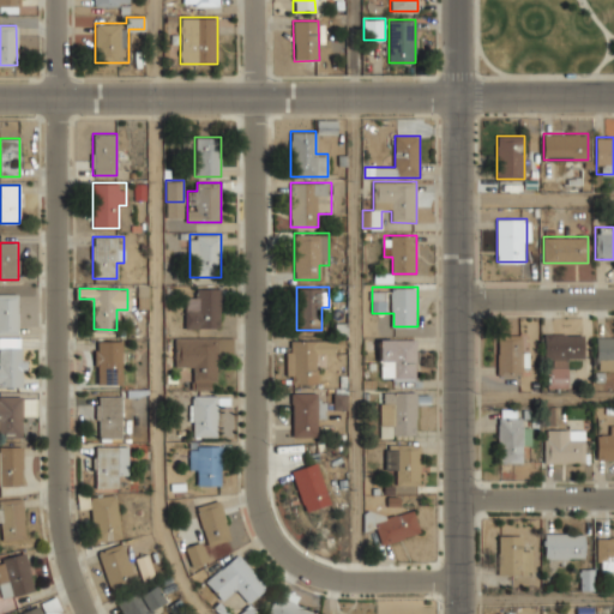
[(221,327),(221,288),(197,288),(197,304),(186,304),(186,327),(221,327)]
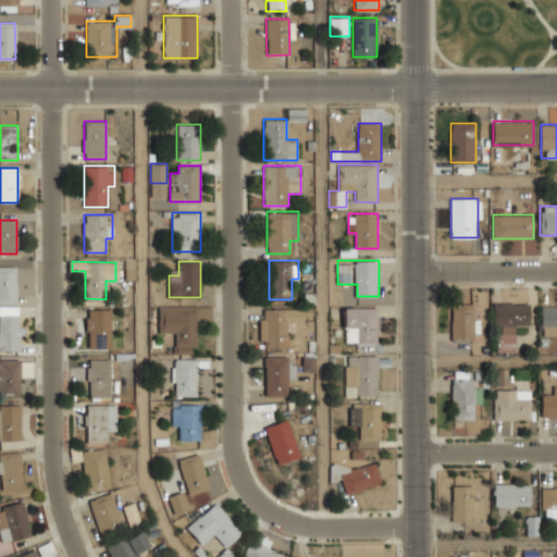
[(0,302),(16,302),(16,267),(0,267),(0,302)]
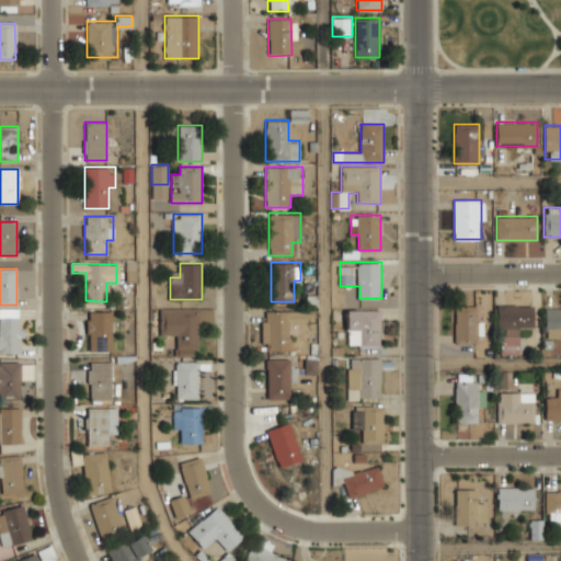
[(534,305),(497,305),(497,354),(521,354),(521,327),(534,327),(534,305)]
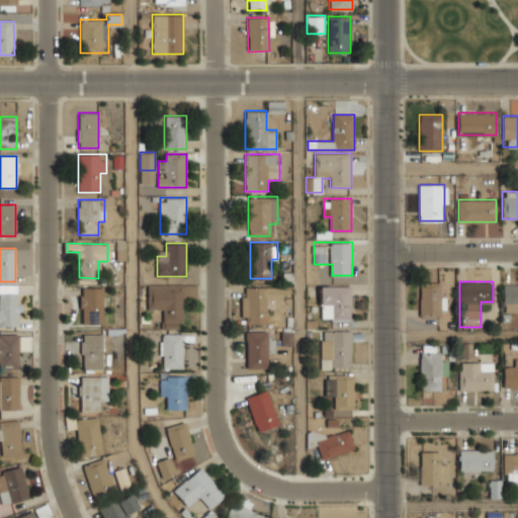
[(442,282),(420,282),(420,316),(442,316),(442,282)]
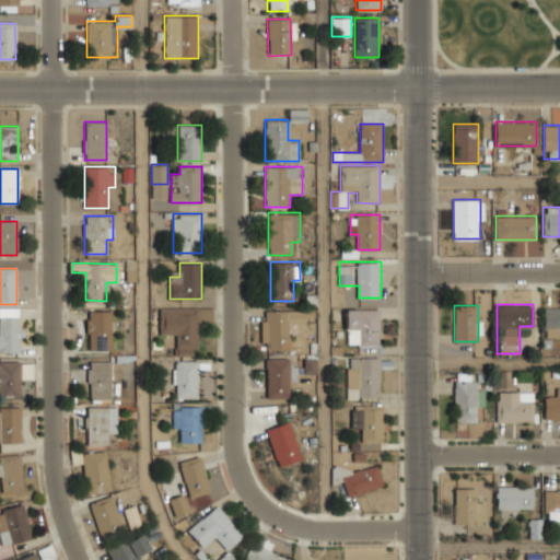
[(198,307),(159,307),(159,333),(175,333),(175,354),(198,354),(198,307)]
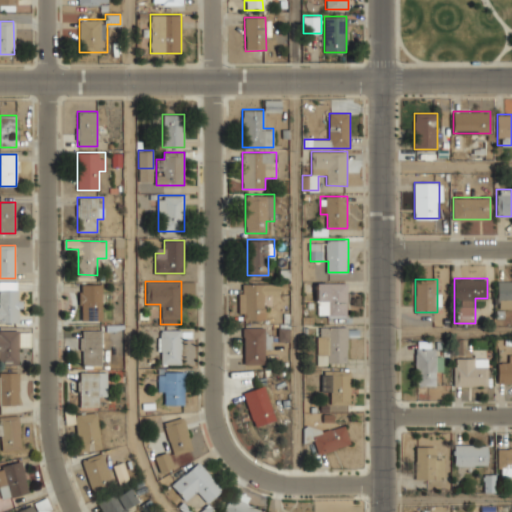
[(511,308),(511,281),(497,281),(497,308),(511,308)]
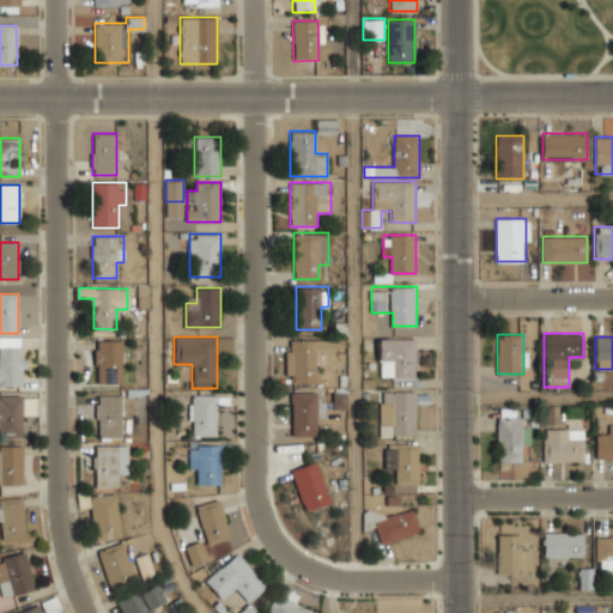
[(416,338),(378,338),(378,376),(392,376),(392,386),(416,386),(416,338)]
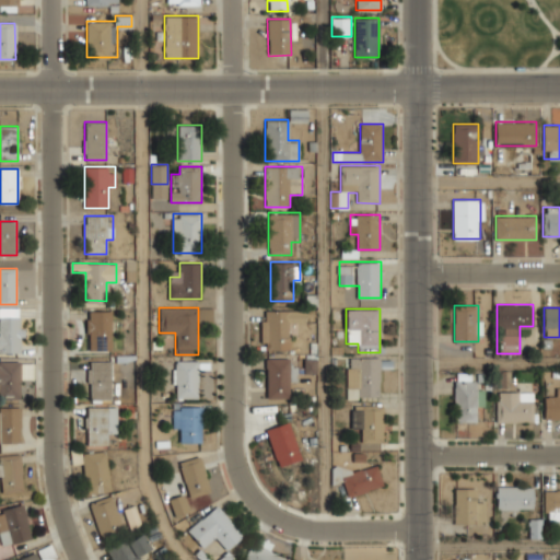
[(305,310),(261,310),(261,350),(292,350),(292,322),(305,322),(305,310)]
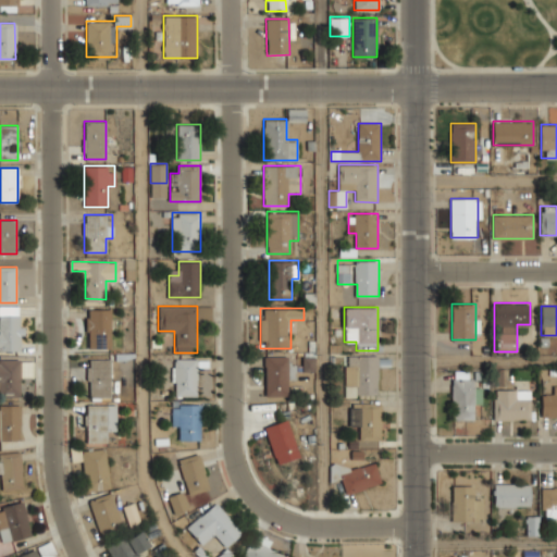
[(87,309),(87,349),(111,349),(111,309),(87,309)]
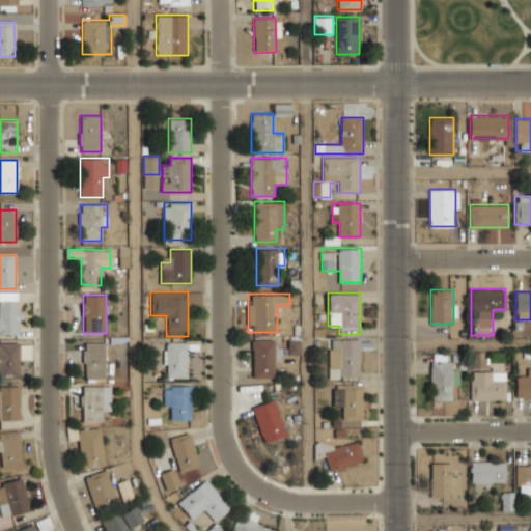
[(0,333),(20,333),(20,301),(0,300),(0,333)]
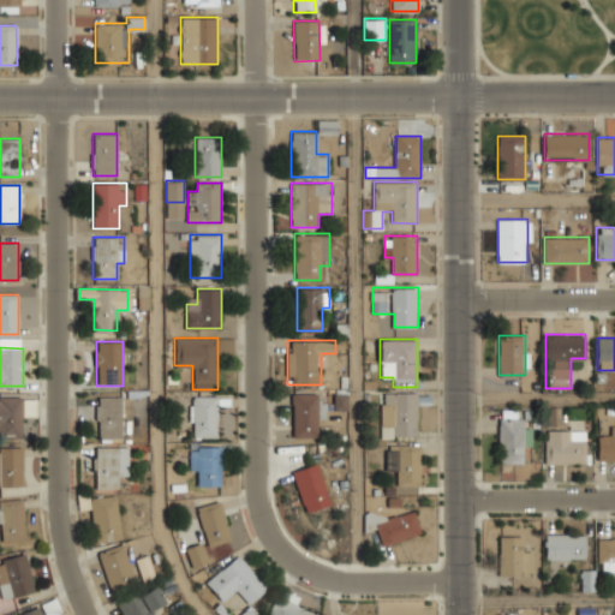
[(417,437),(417,392),(381,392),(381,437),(417,437)]
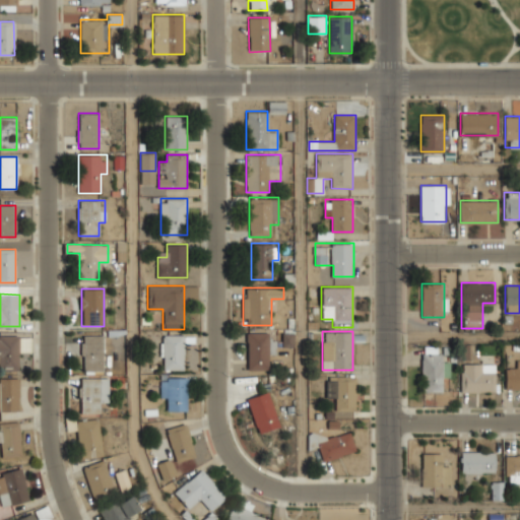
[(269,332),(247,332),(247,369),(269,369),(269,332)]
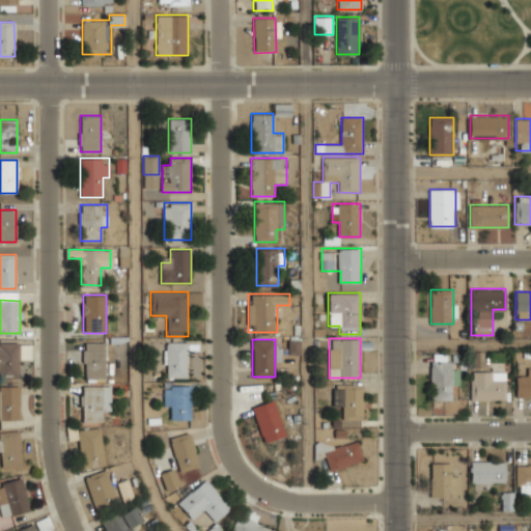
[(165,341),(165,378),(188,378),(188,341),(165,341)]
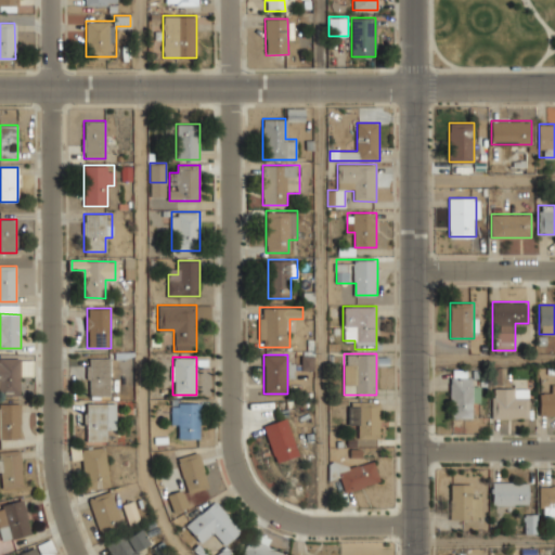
[(0,394),(20,394),(20,358),(0,358),(0,394)]
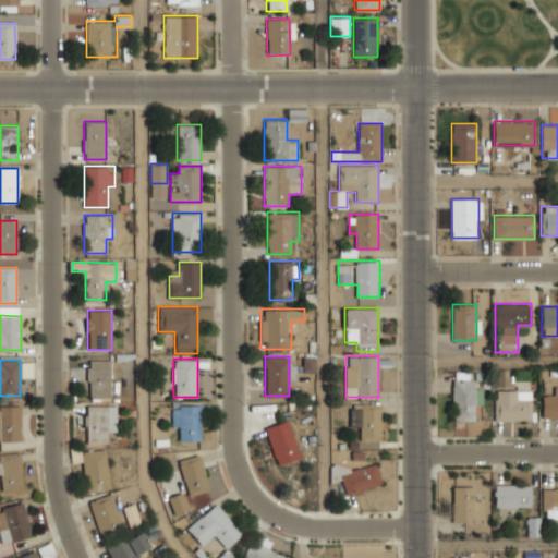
[(110,360),(88,360),(88,398),(110,398),(110,360)]
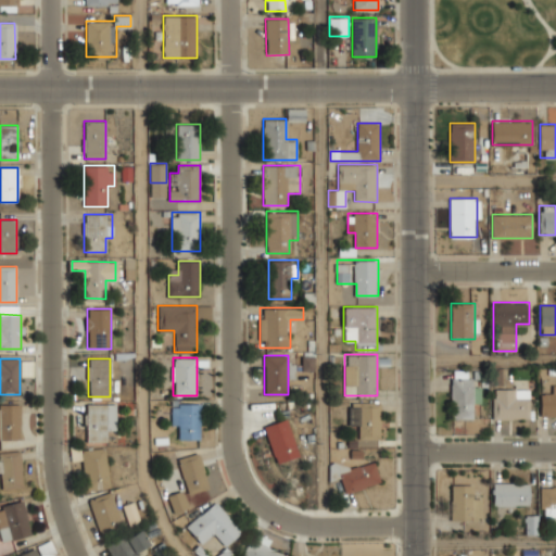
[(451,418),(472,418),(472,404),(480,404),(480,389),(472,389),(472,377),(451,377),(451,418)]
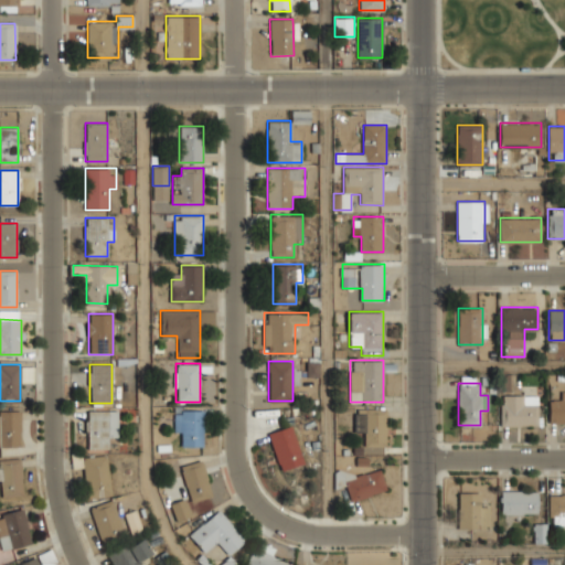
[(564,422),(564,391),(561,391),(561,400),(550,400),(550,422),(564,422)]
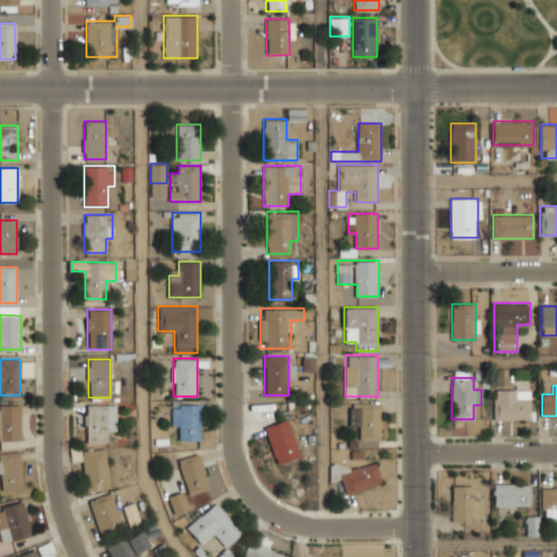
[(494,419),(530,419),(530,388),(494,388),(494,419)]
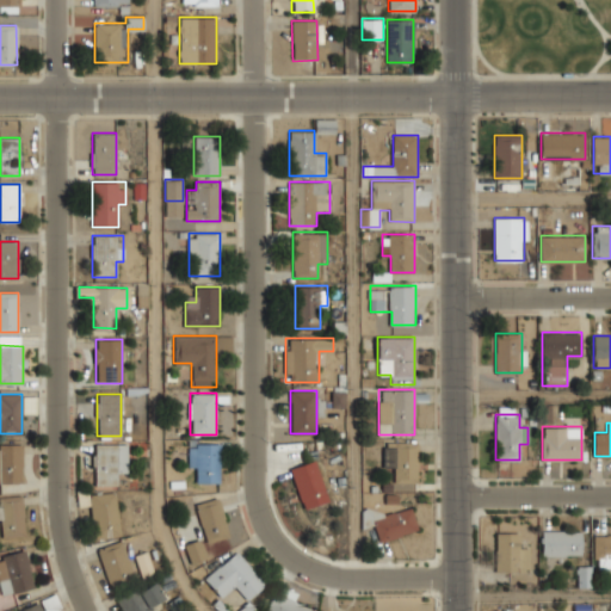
[(220,442),(190,442),(190,468),(198,468),(198,482),(220,482),(220,442)]
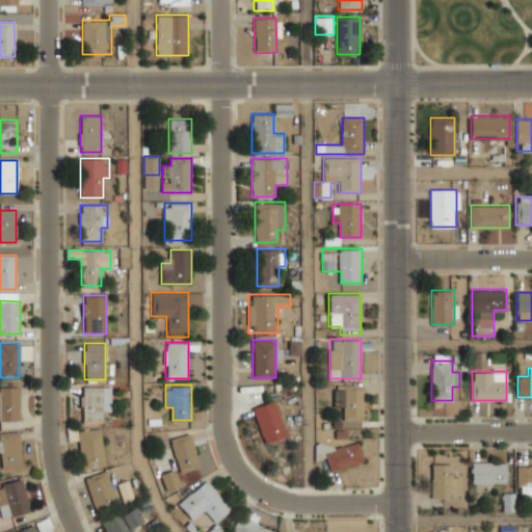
[(335,407),(343,407),(343,422),(365,422),(365,384),(335,384),(335,407)]
